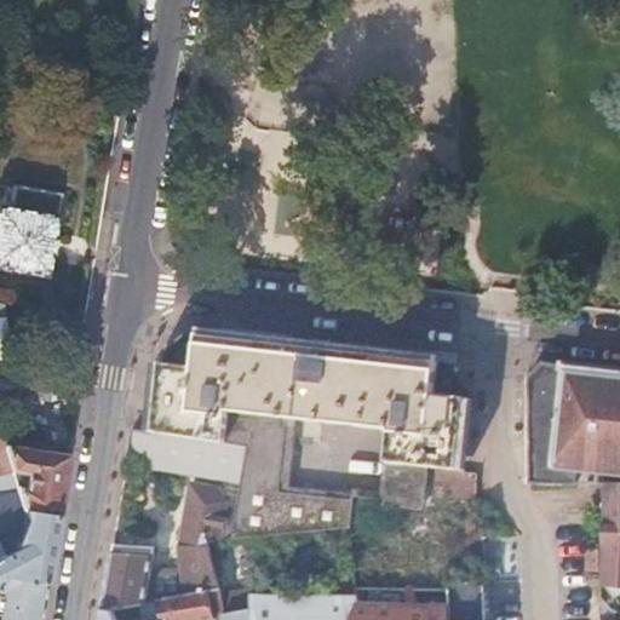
[(12,184),(7,208),(0,207),(0,269),(45,277),(59,194),(12,184)]
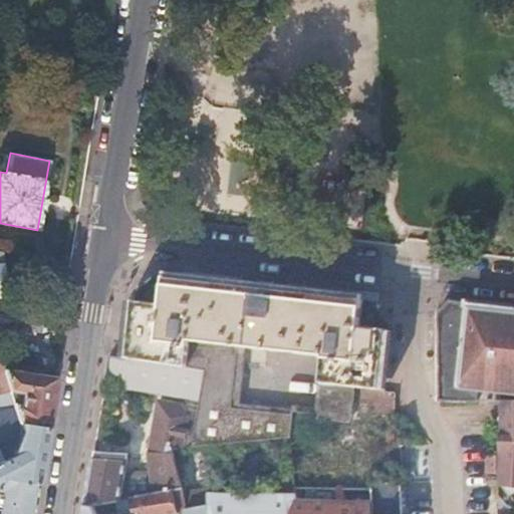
[(186,201),(231,203),(232,176),(224,176),(225,159),(200,158),(200,155),(175,154),(174,181),(187,182),(186,201)]
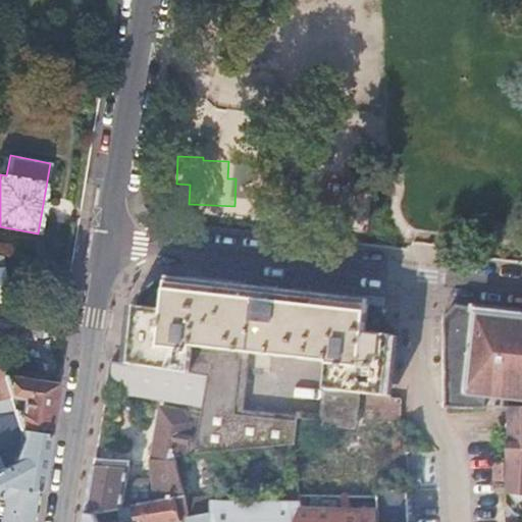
[(318,183),(317,205),(363,208),(364,186),(318,183)]
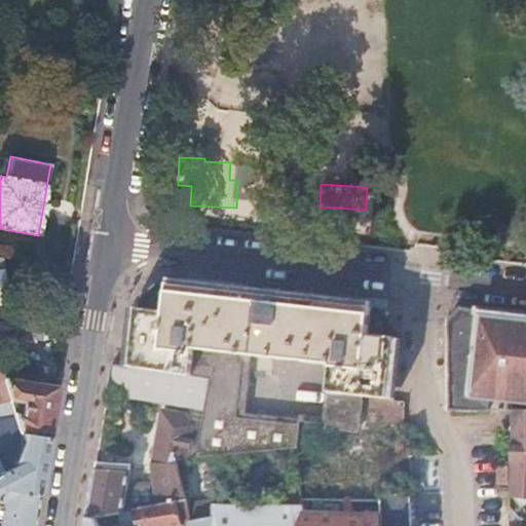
[(369,334),(374,307),(315,300),(284,297),(271,296),(220,291),(172,286),(166,314),(140,310),(132,369),(213,381),(203,409),(198,459),(296,447),(296,446),(302,425),(248,421),(256,363),(331,368),(328,395),(362,397),(386,399),(398,338),(369,334)]
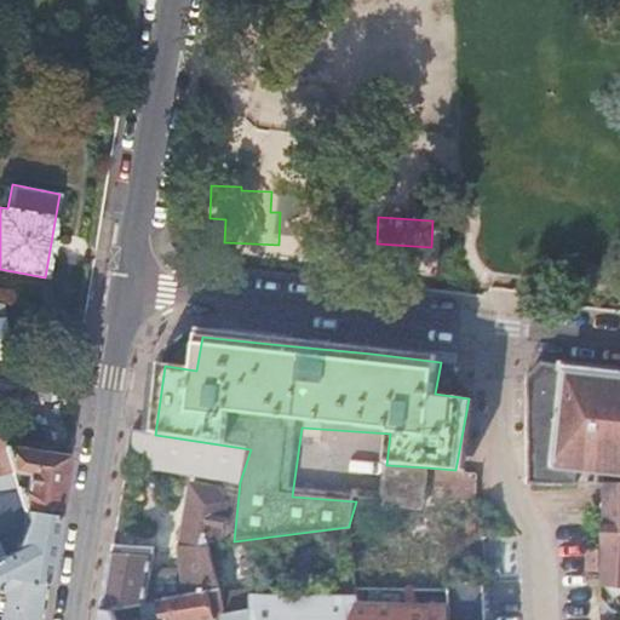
[(619,368),(546,361),(527,377),(526,483),(574,484),(573,472),(595,472),(595,486),(602,486),(613,486),(619,486),(619,368)]
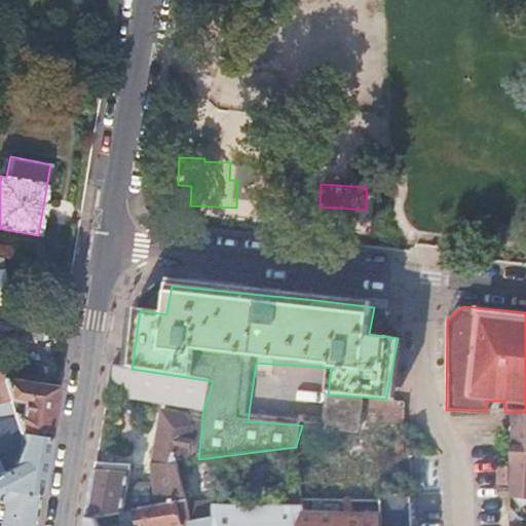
[(48,425),(55,381),(11,377),(12,371),(9,359),(0,362),(0,372),(9,400),(14,416),(14,417),(48,425)]
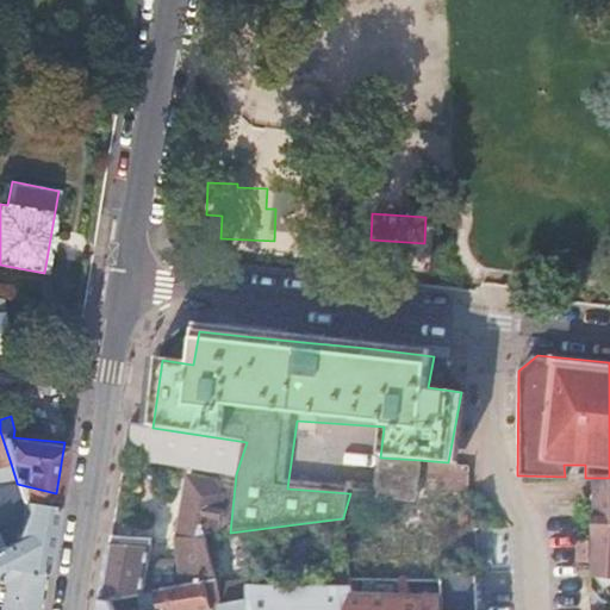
[(153,428),(131,423),(123,467),(144,471),(147,453),(150,454),(148,460),(236,474),(247,442),(153,428)]
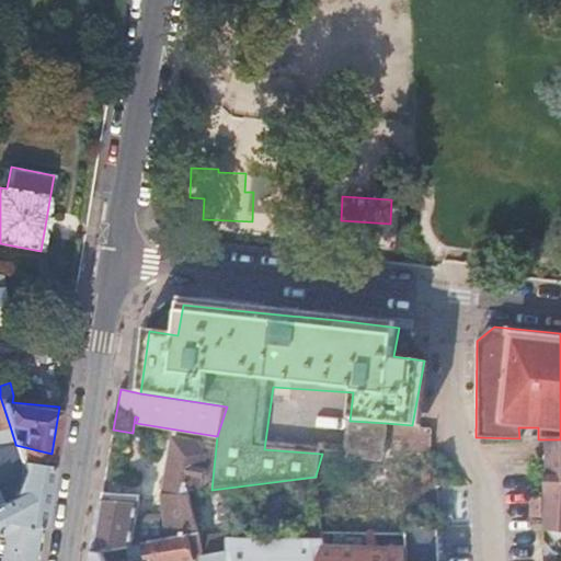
[(0,428),(10,426),(0,397),(0,428)]
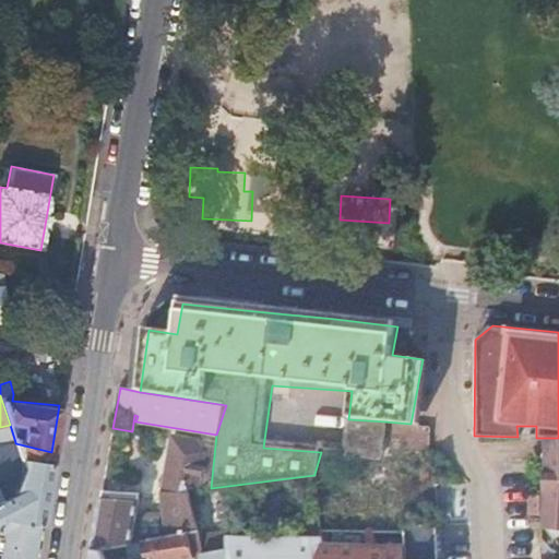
[(381,460),(384,421),(348,419),(345,456),(381,460)]
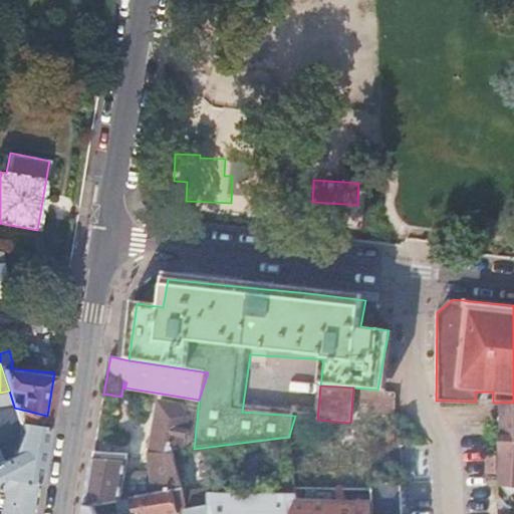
[(0,411),(14,407),(9,391),(0,393),(0,411)]
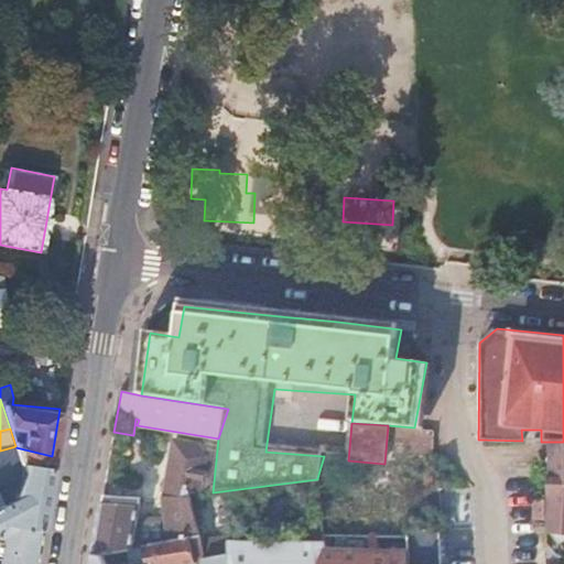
[(188,495),(198,494),(205,447),(173,442),(165,494),(167,542),(199,538),(188,495)]
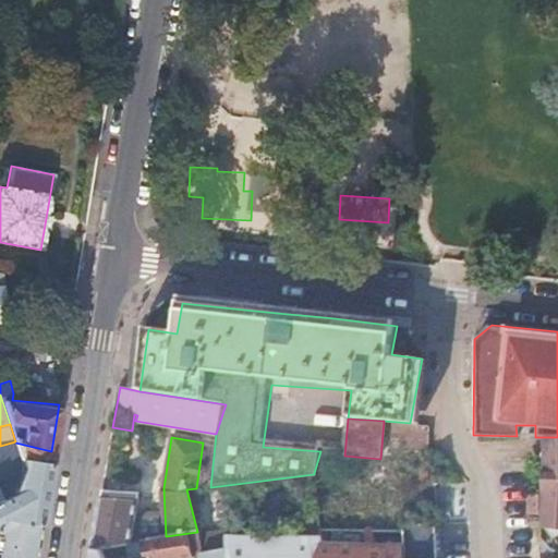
[(542,437),(542,456),(540,525),(557,524),(557,437),(552,437),(542,437)]
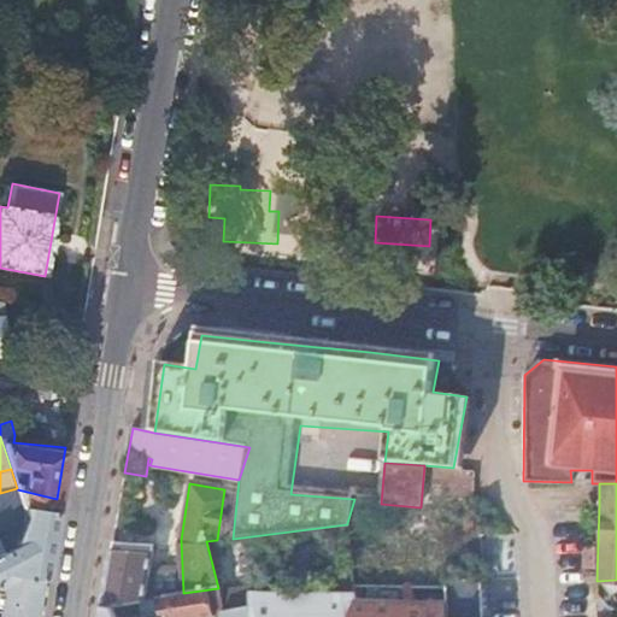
[(27,518),(17,489),(17,488),(0,493),(0,547),(3,553),(13,548),(27,518)]
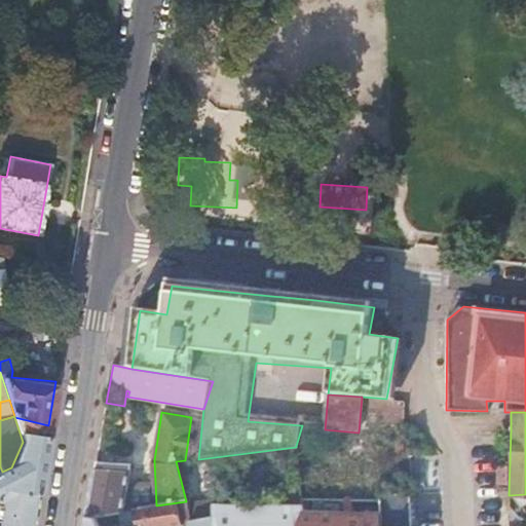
[(43,461),(48,425),(14,417),(23,442),(11,467),(2,472),(0,473),(0,490),(4,490),(37,496),(42,463),(43,461)]
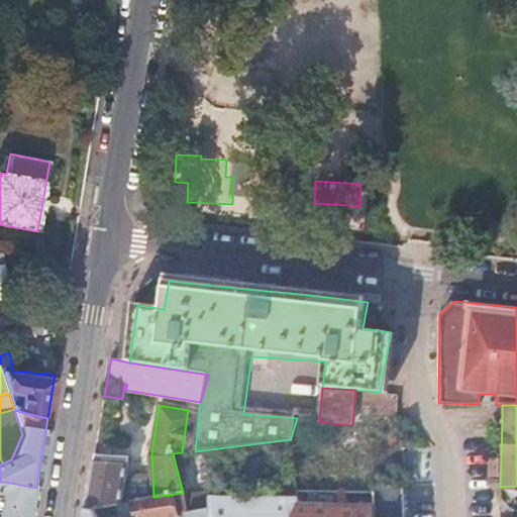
[(127,459),(94,453),(83,516),(93,516),(95,509),(110,511),(109,516),(127,516),(127,501),(145,498),(144,488),(124,493),(127,459)]
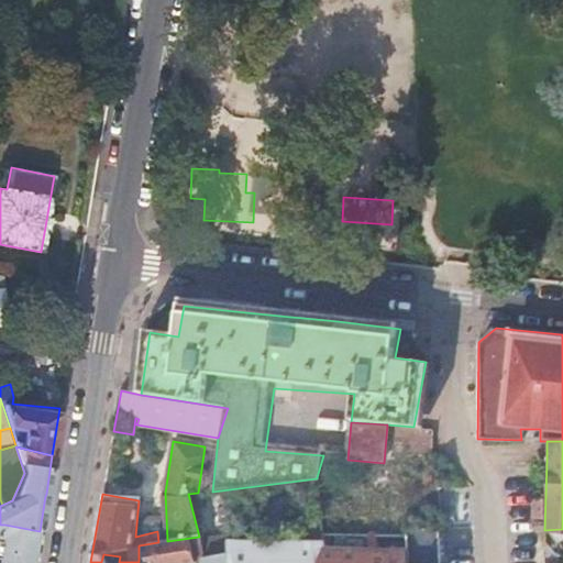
[(35,562),(37,547),(40,531),(4,525),(0,525),(0,562),(35,562)]
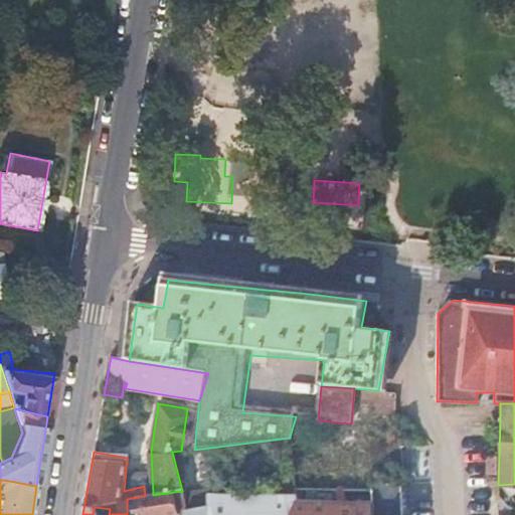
[(372,502),(371,514),(402,514),(402,508),(402,483),(372,485),(372,502)]
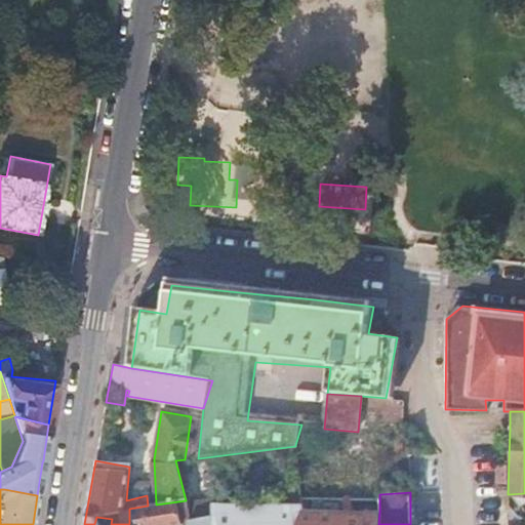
[(212,524),(213,517),(190,520),(186,500),(156,505),(148,506),(129,509),(129,524),(173,524),(189,522),(189,524),(212,524)]
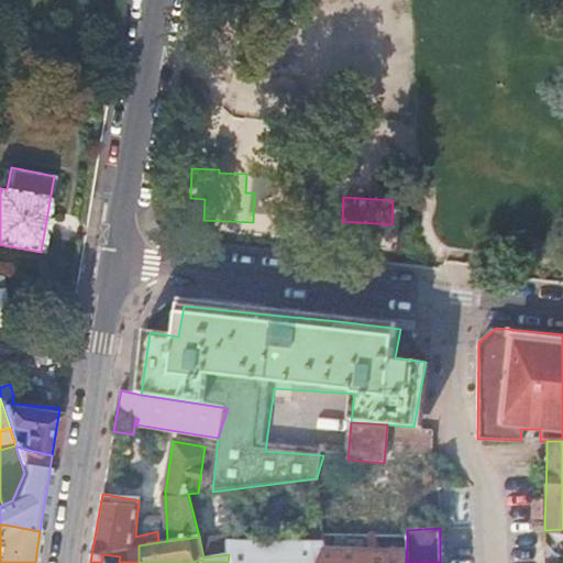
[(273,562),(273,540),(228,540),(229,554),(228,562),(273,562)]
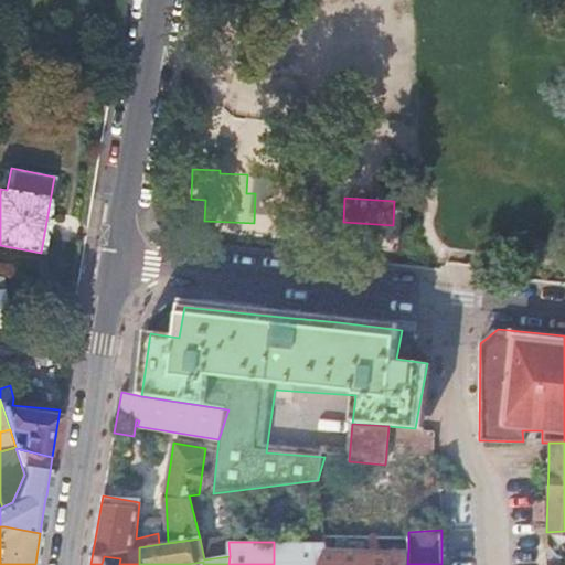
[(274,564),(298,564),(297,542),(274,542),(274,564)]
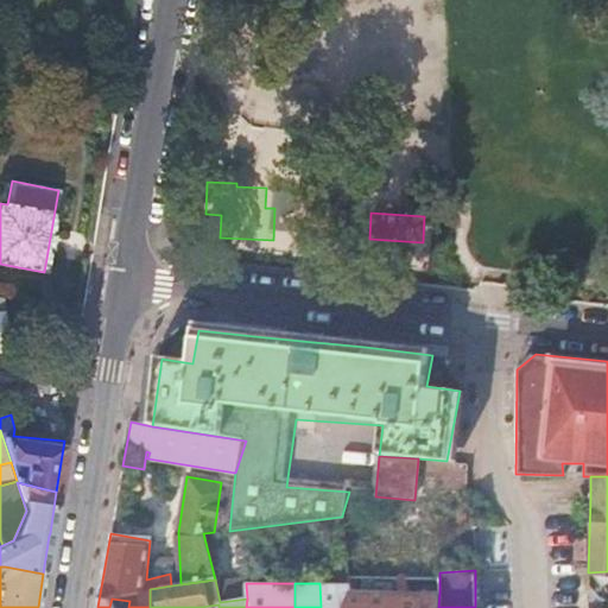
[(342,607),(352,590),(350,583),(320,583),(321,607),(342,607)]
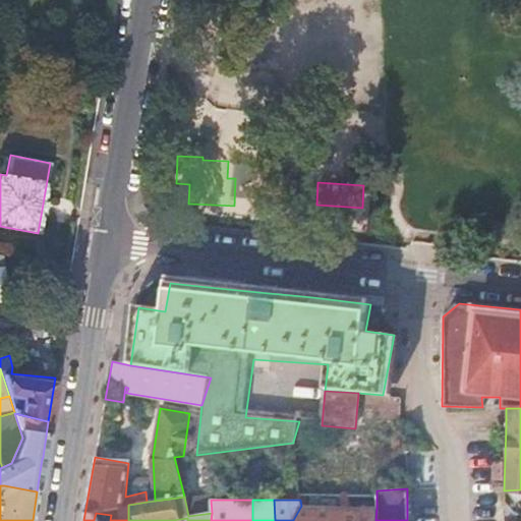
[(375,520),(377,508),(301,506),(293,520),(375,520)]
